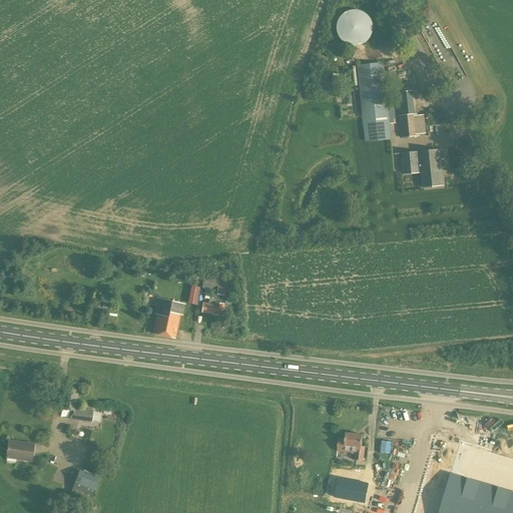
[(345,43),(350,45),(355,46),(361,45),(366,42),(370,38),(372,33),(373,27),(372,22),(369,17),(365,13),(360,11),(354,10),(349,11),(344,14),(340,18),(338,23),(337,29),(338,34),(341,39),(345,43)]
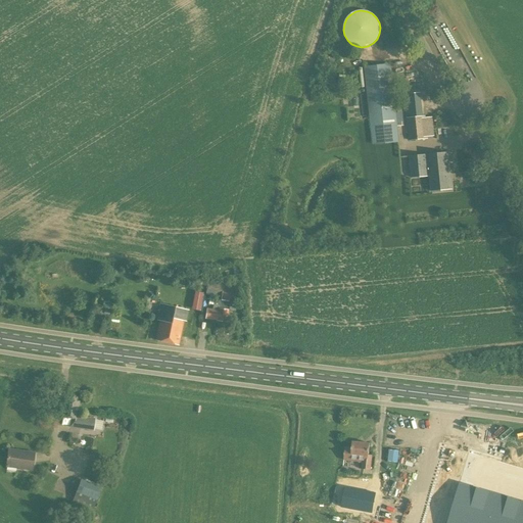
[(372,145),(399,142),(390,65),(364,67),(372,145)]
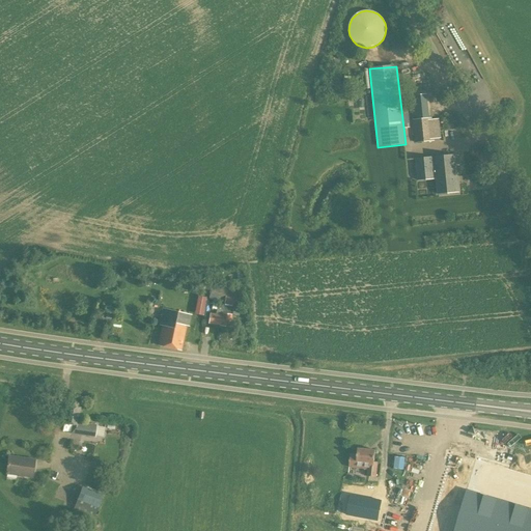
[(429,119),(413,120),(412,120),(414,142),(443,140),(441,118),(429,119)]
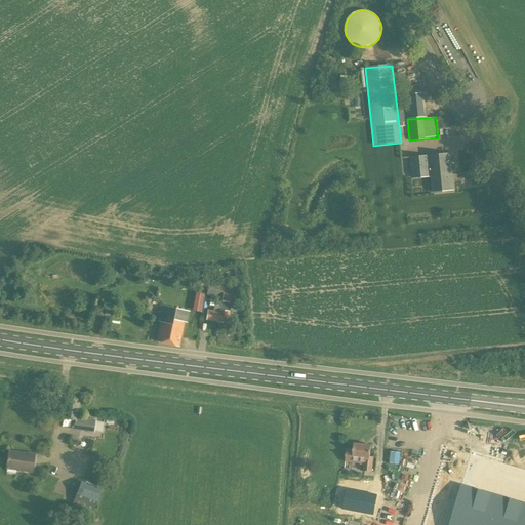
[(433,193),(453,191),(449,154),(410,158),(412,178),(431,177),(433,193)]
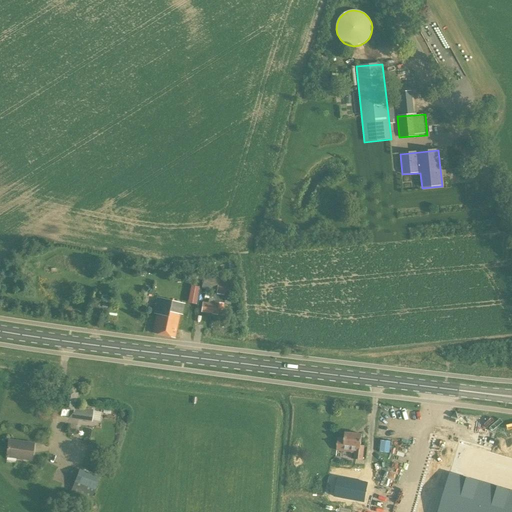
[(196,303),(197,286),(189,285),(187,303),(196,303)]
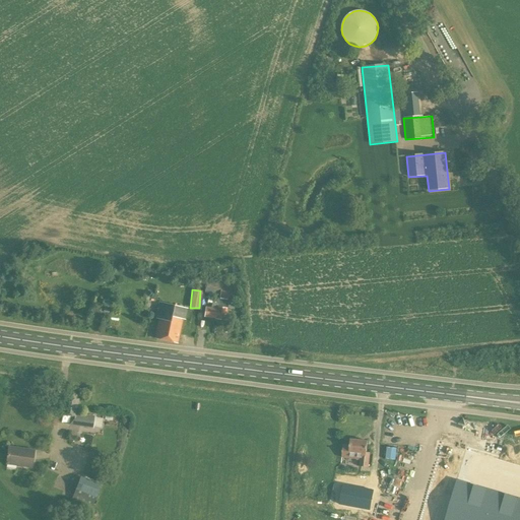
[(219,298),(234,300),(235,291),(220,289),(219,298)]
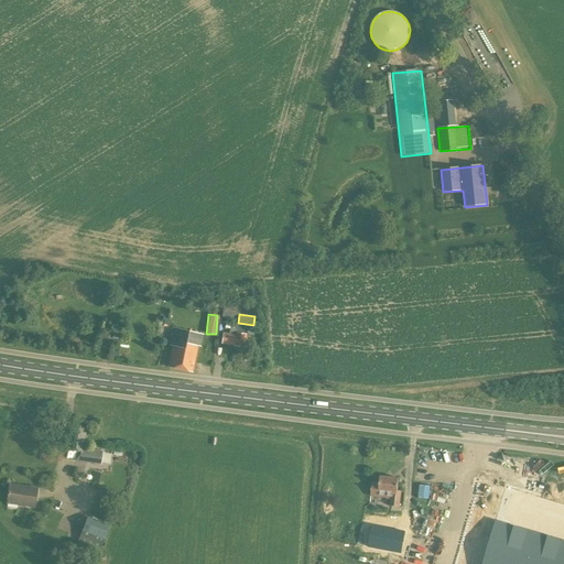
[(201,346),(203,335),(173,328),(170,346),(173,346),(169,367),(192,372),(198,346),(201,346)]
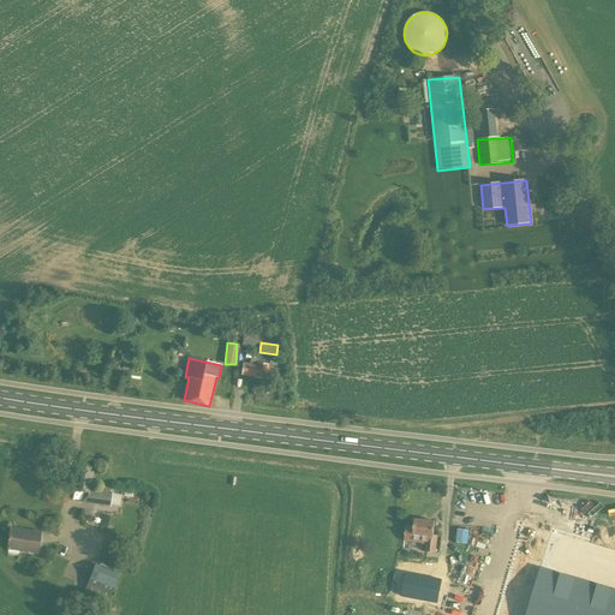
[(264,380),(267,365),(257,364),(257,366),(243,364),(242,374),(256,376),(255,378),(264,380)]
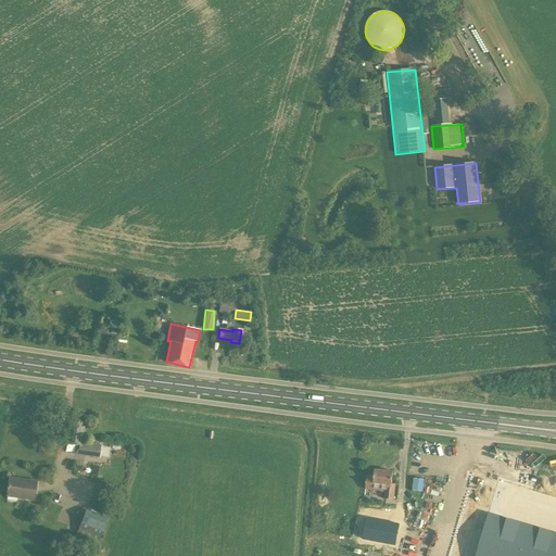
[(65,444),(75,445),(80,446),(81,442),(84,427),(68,425),(65,444)]
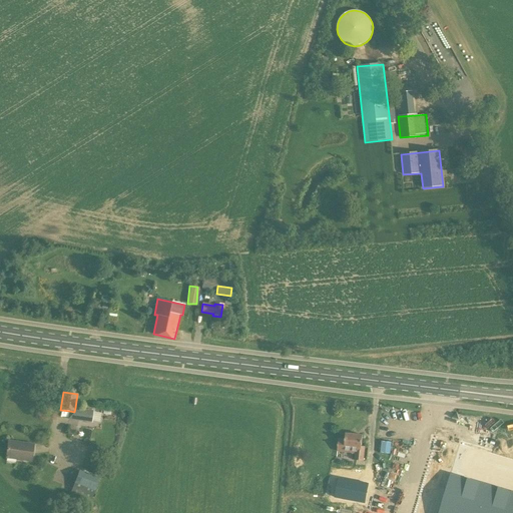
[(77,408),(75,408),(74,412),(69,411),(68,419),(91,423),(92,410),(77,408)]
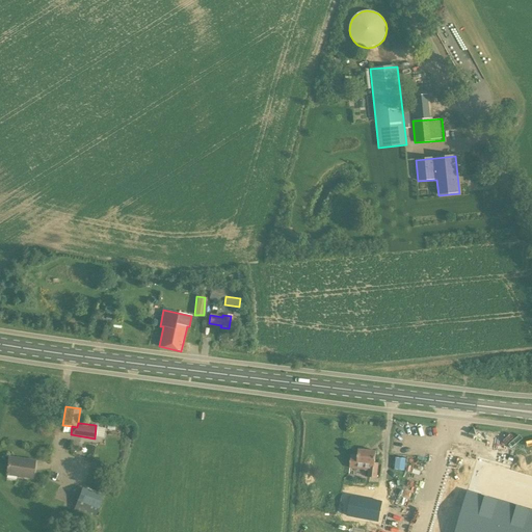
[(349,468),(368,470),(368,477),(376,478),(378,463),(374,462),(376,451),(357,450),(357,456),(351,455),(349,468)]
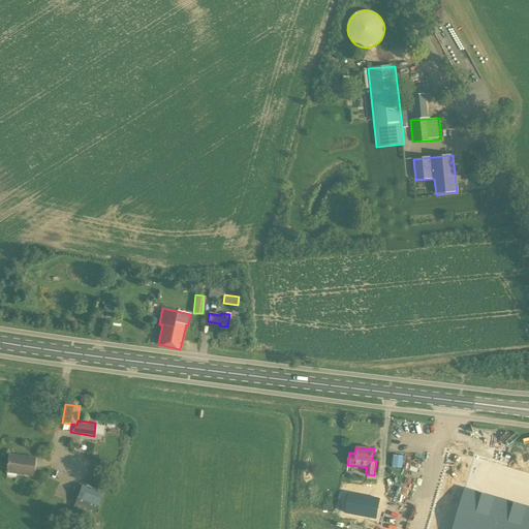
[(32,477),(35,458),(7,454),(5,473),(32,477)]
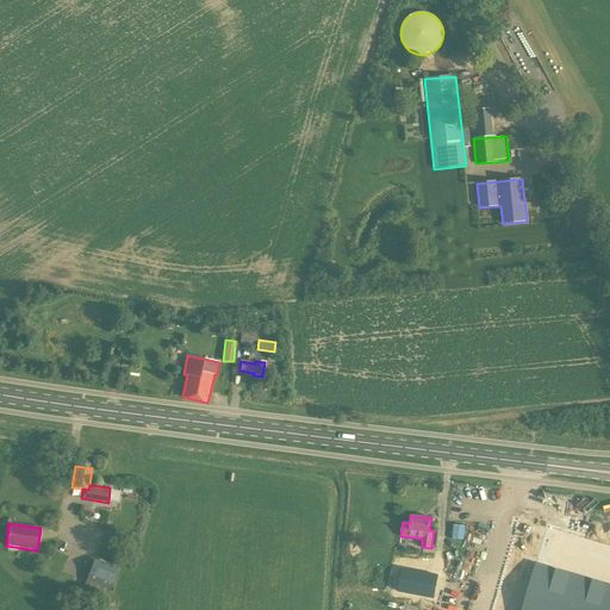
[(106,599),(118,568),(94,559),(81,590),(106,599)]
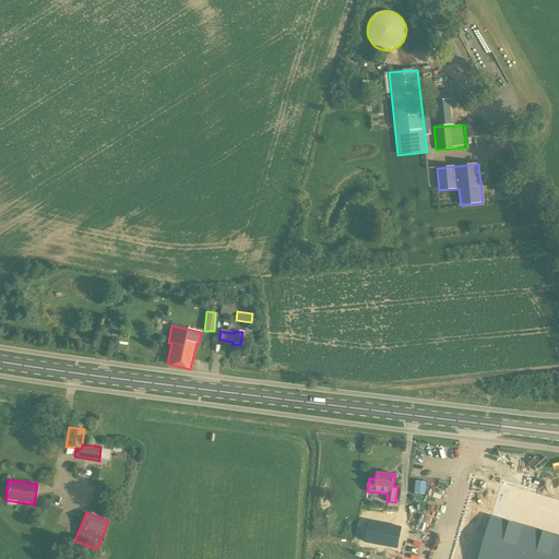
[(558,558),(558,535),(491,515),(478,558),(558,558)]
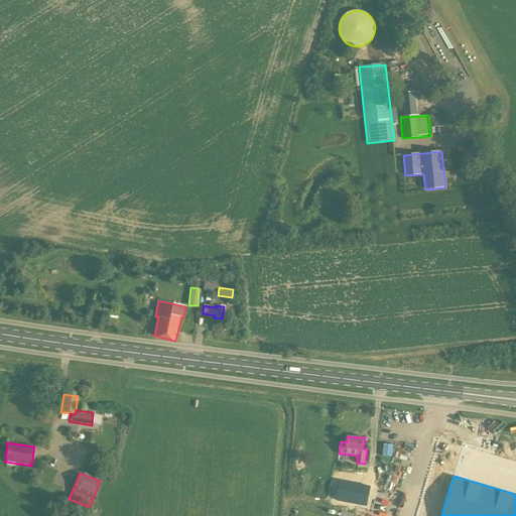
[(369,503),(371,483),(342,480),(340,500),(369,503)]
